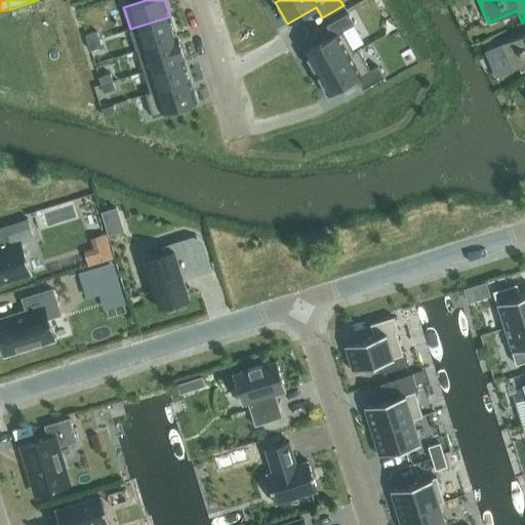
[(332,36),(304,52),(316,74),(354,52),(354,51),(342,31),(354,25),(348,13),(326,26),(332,36)]
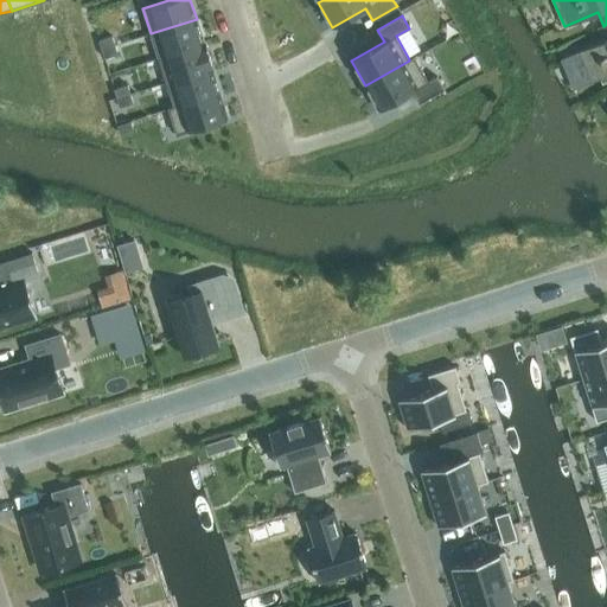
[(197,19),(151,33),(158,58),(204,44),(204,43),(197,19)]
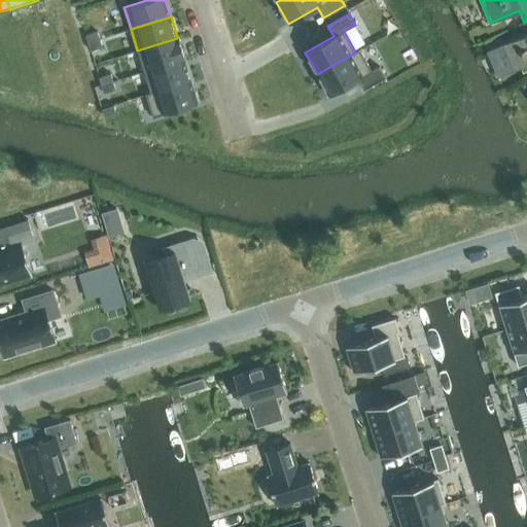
[(526,21),(524,23),(526,30),(526,34),(498,46),(510,73),(526,65),(526,21)]
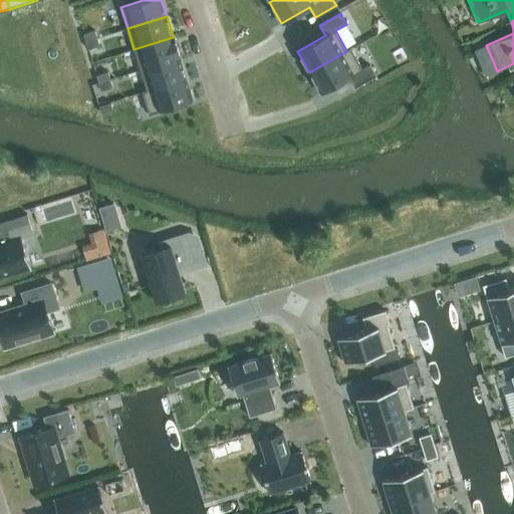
[(94,30),(83,34),(85,42),(97,38),(94,30)]
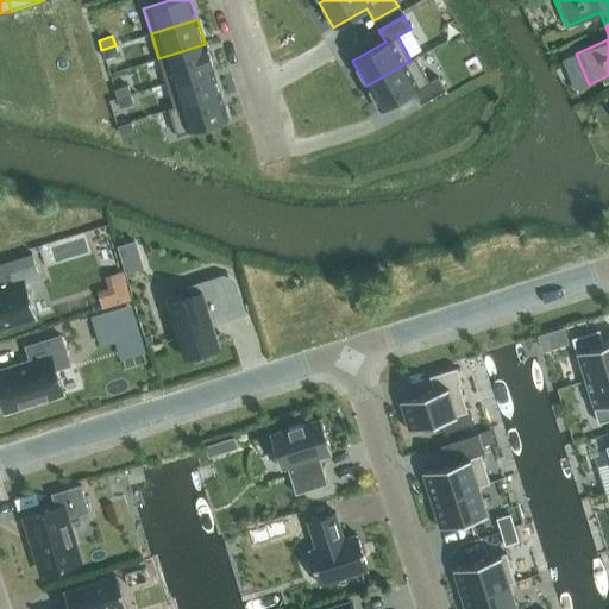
[(205,44),(158,58),(167,83),(213,68),(213,70),(214,69),(206,42),(205,43),(205,44)]
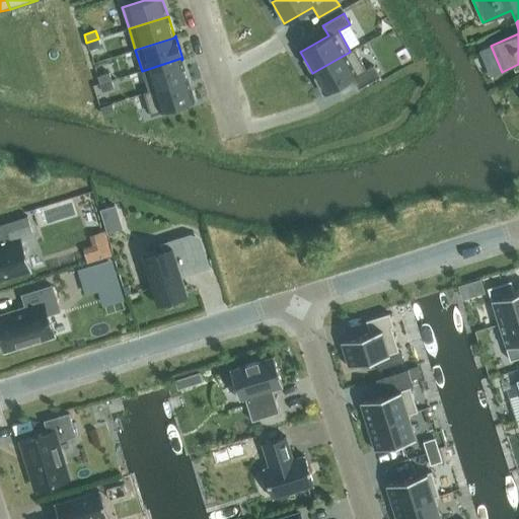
[(98,39),(86,43),(89,50),(100,47),(98,39)]
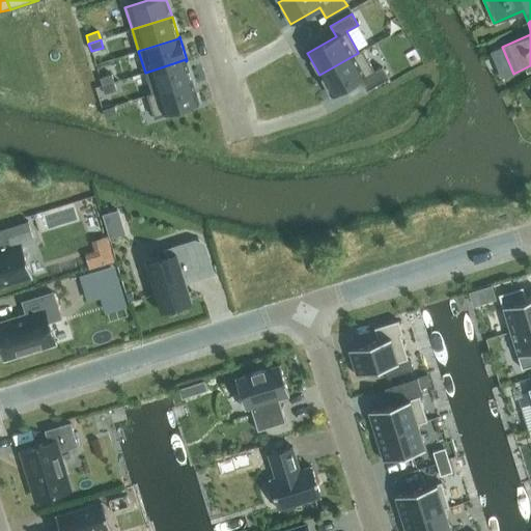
[(358,53),(319,75),(331,96),(360,80),(366,90),(388,78),(382,67),(374,72),(362,50),(358,52),(358,53)]
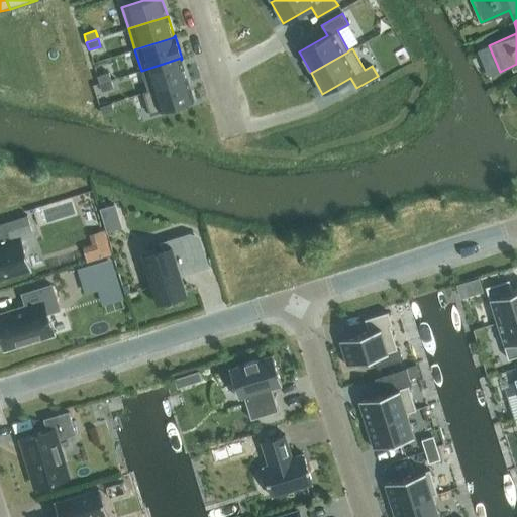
[(181,58),(141,71),(147,91),(187,79),(181,60),(181,58)]
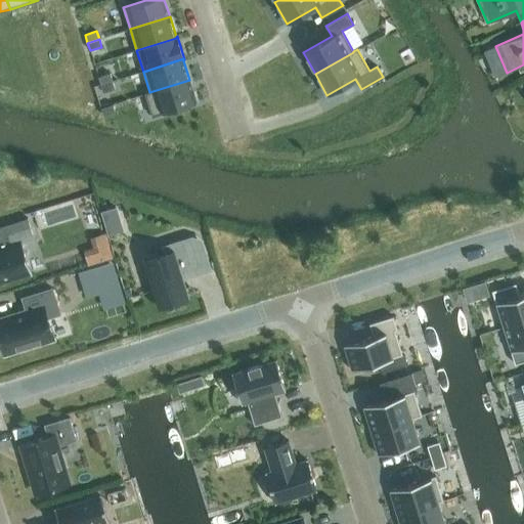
[(110,73),(98,77),(100,85),(113,81),(110,73)]
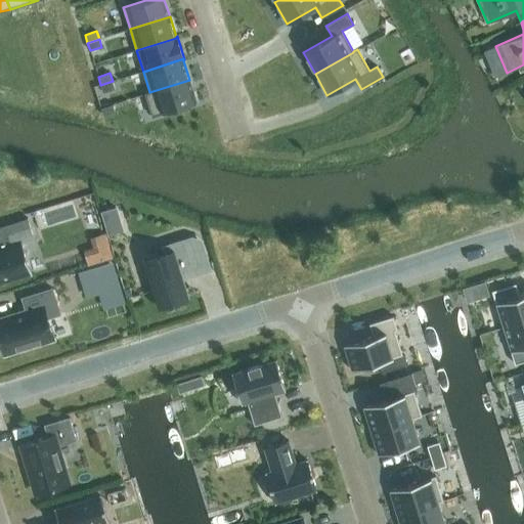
[(149,92),(144,93),(151,116),(197,102),(189,80),(149,92)]
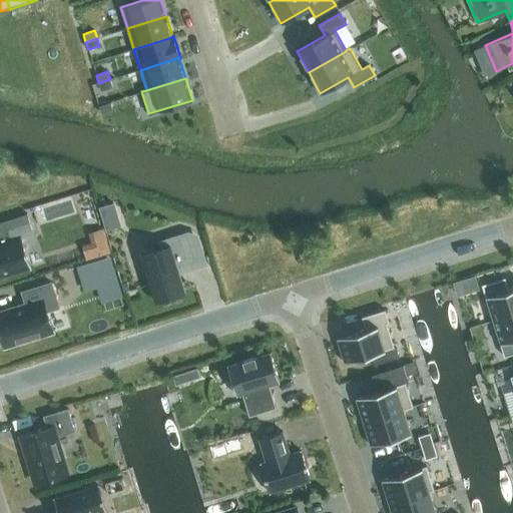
[(110,79),(98,83),(101,90),(112,87),(110,79)]
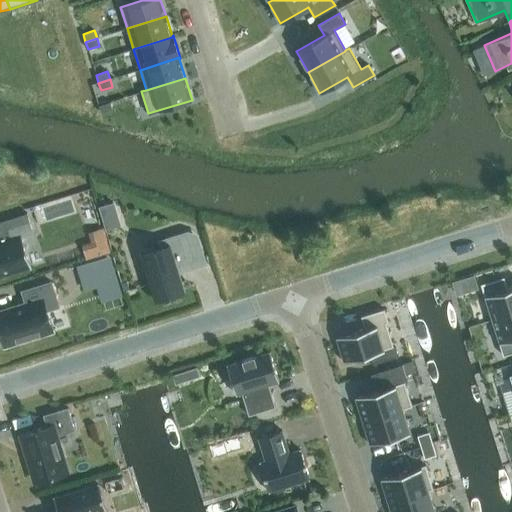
[(110,102),(99,105),(101,113),(113,109),(110,102)]
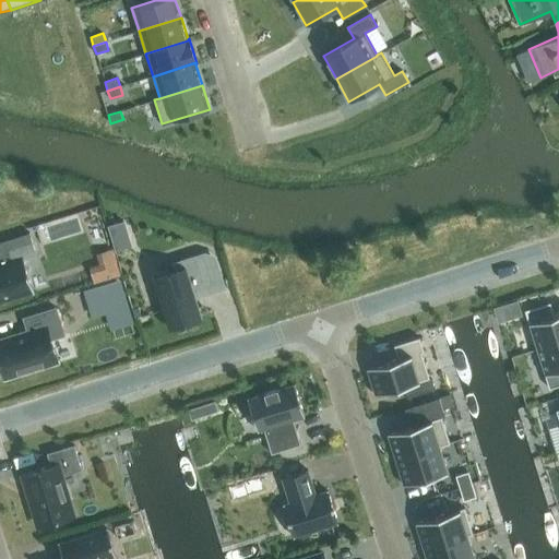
[(125,222),(108,227),(116,252),(132,248),(125,222)]
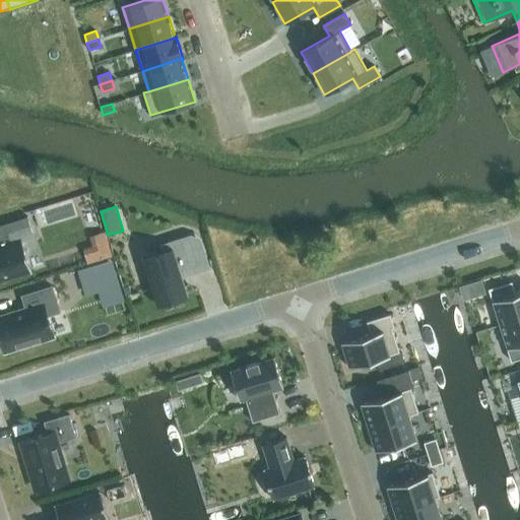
[(0,280),(29,271),(30,272),(31,272),(21,241),(34,237),(29,223),(27,216),(0,224),(0,232),(4,245),(0,245),(0,280)]
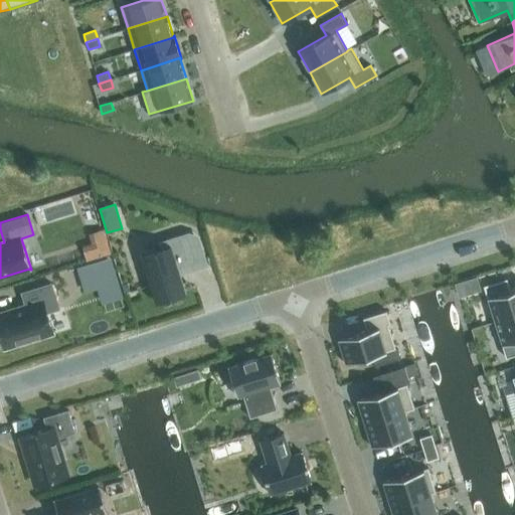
[(102,248),(84,253),(87,261),(110,253),(103,230),(97,232),(102,248)]
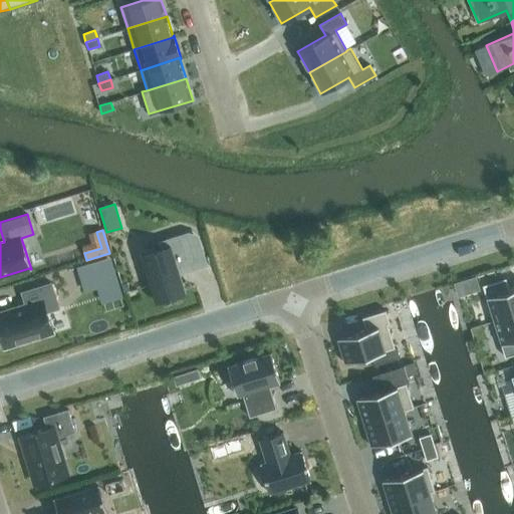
[(161,249),(142,255),(156,301),(184,292),(179,274),(176,266),(193,261),(184,233),(158,241),(161,249)]
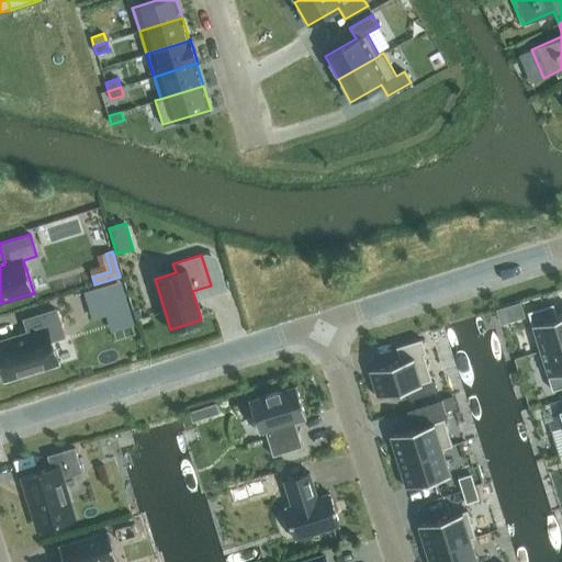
[(121,289),(88,300),(93,318),(108,314),(127,307),(121,289)]
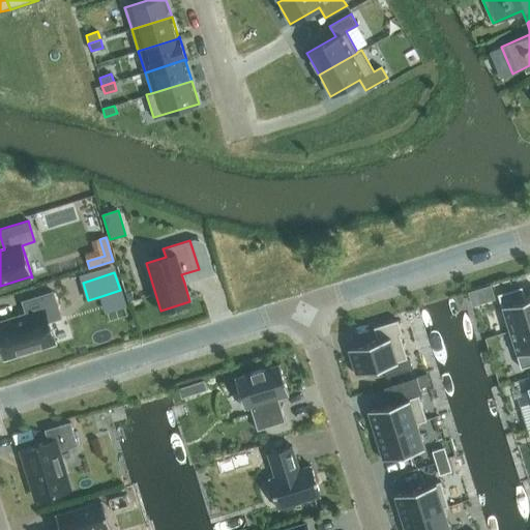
[(490,286),(481,289),(484,300),(494,298),(490,286)]
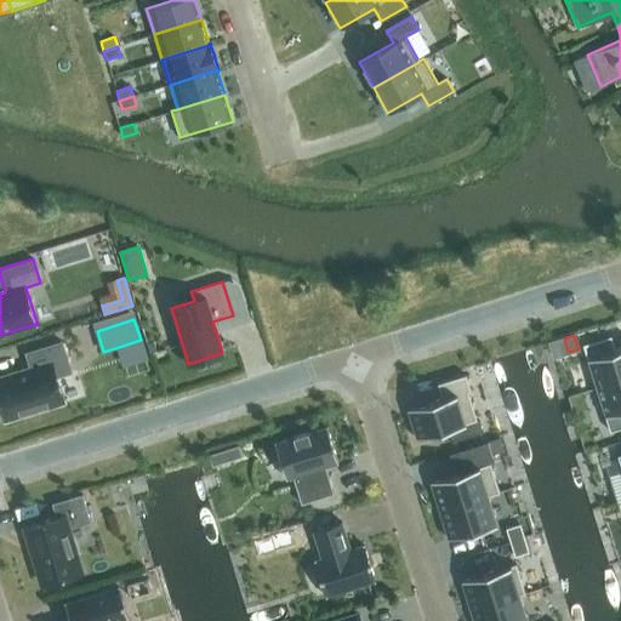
[(597,388),(620,380),(620,348),(615,351),(611,336),(582,345),(597,388)]
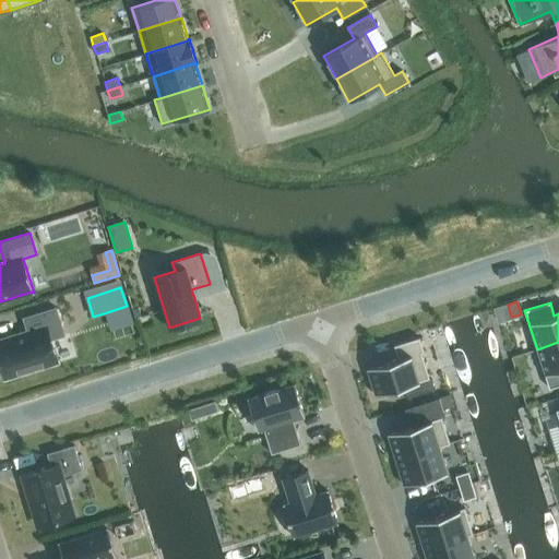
[(28,332),(0,341),(0,364),(4,378),(25,370),(26,372),(40,368),(39,366),(58,360),(51,339),(64,335),(56,308),(23,318),(28,332)]
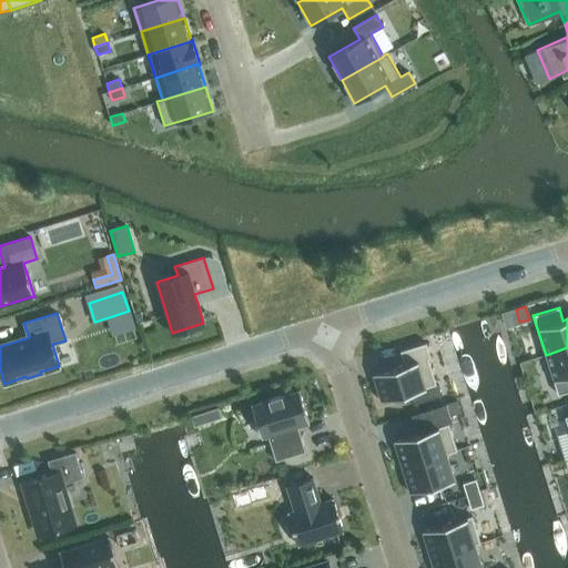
[(141,314),(135,316),(138,325),(144,323),(141,314)]
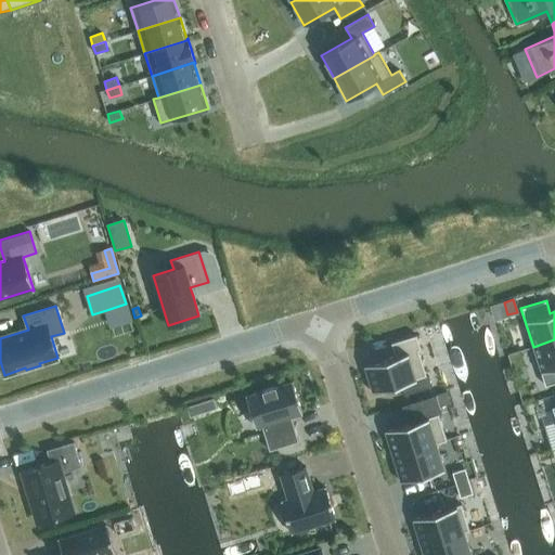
[(395,356),(364,365),(373,392),(426,375),(418,350),(421,349),(416,335),(391,343),(395,356)]
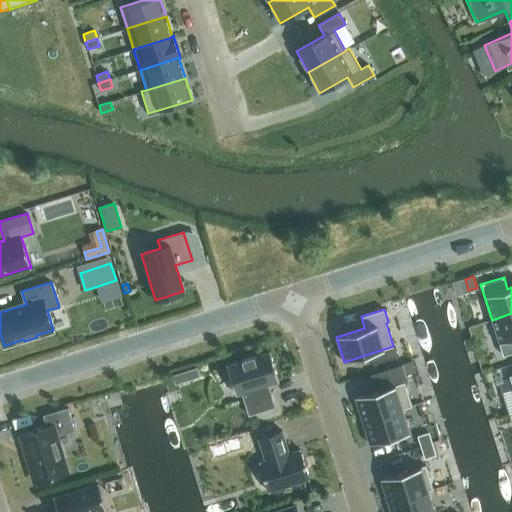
[(511,313),(492,320),(503,356),(511,352),(511,313)]
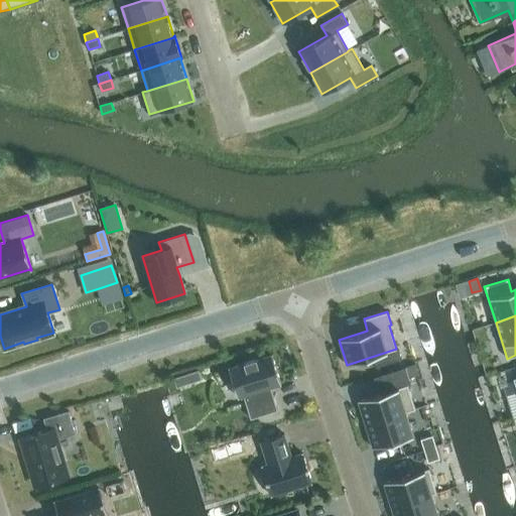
[(272,355),(228,368),(237,397),(243,395),(250,418),(277,410),(270,387),(281,383),(272,355)]
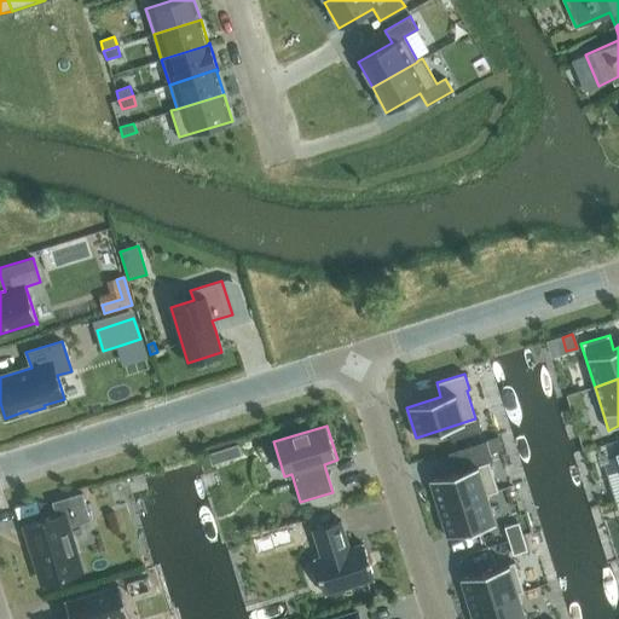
[(238,445),(226,449),(230,461),(242,457),(238,445)]
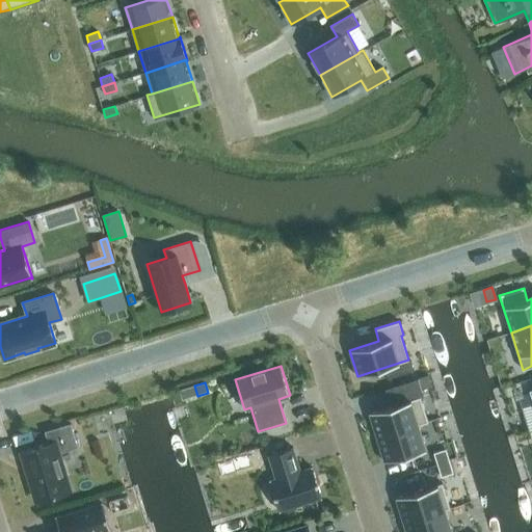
[(398,403),(369,413),(376,437),(419,424),(419,425),(428,422),(421,398),(423,397),(419,383),(395,391),(398,403)]
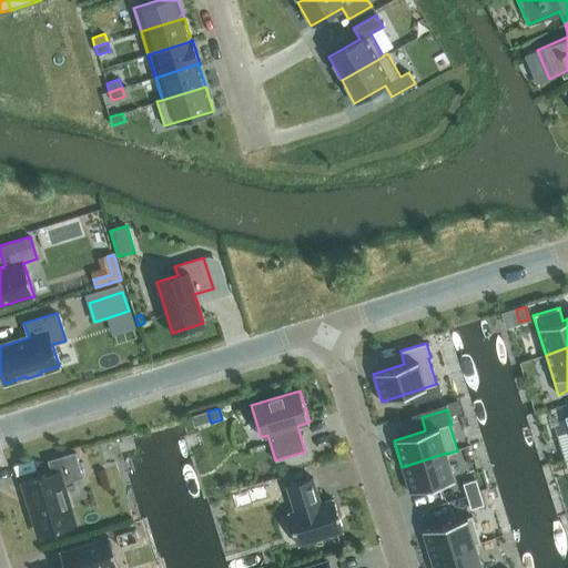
[(52,473),(23,482),(40,535),(74,524),(62,484),(83,477),(75,452),(48,460),(52,473)]
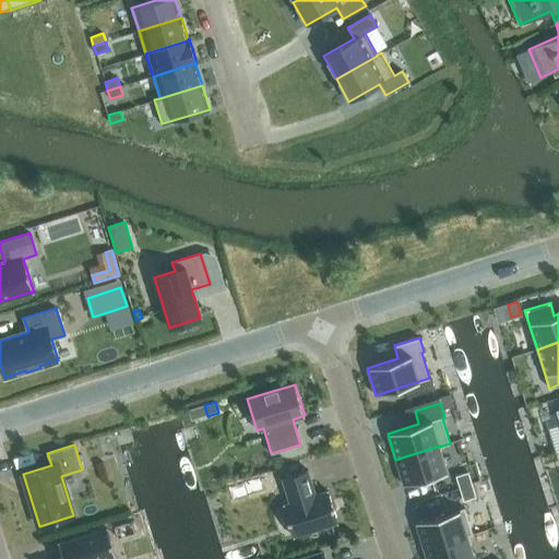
[(440,445),(395,460),(404,486),(448,472),(440,447),(440,445)]
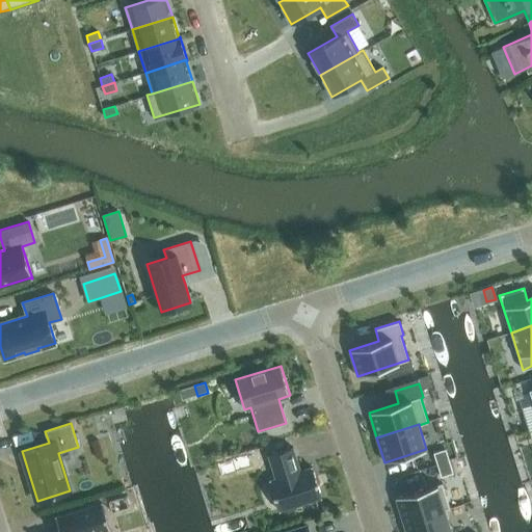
[(269,480),(278,510),(321,497),(312,467),(300,471),(292,447),(268,454),(275,478),(269,480)]
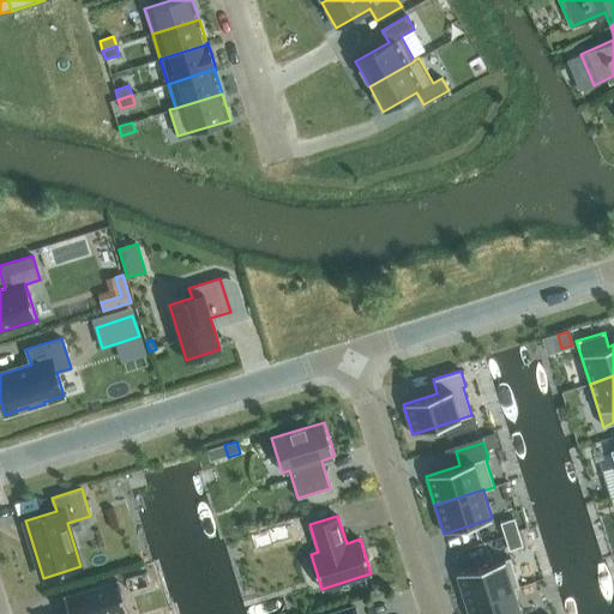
[(515,518),(500,523),(505,536),(518,531),(515,518)]
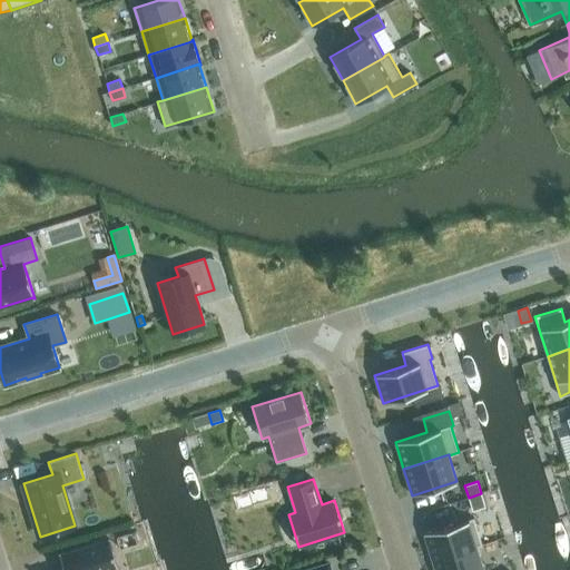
[(481,493),(469,498),(473,510),(485,507),(481,493)]
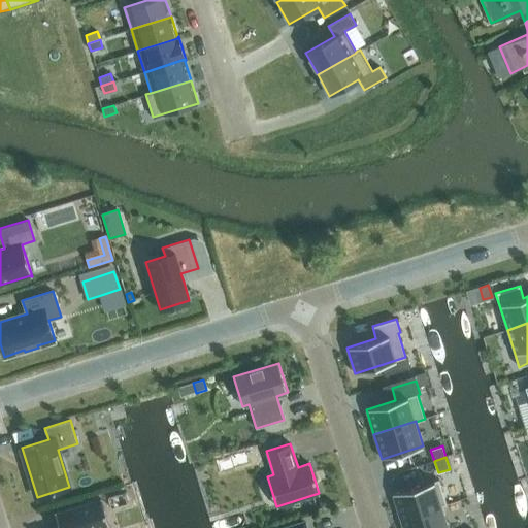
[(438,479),(392,494),(400,518),(441,505),(442,505),(447,504),(438,479)]
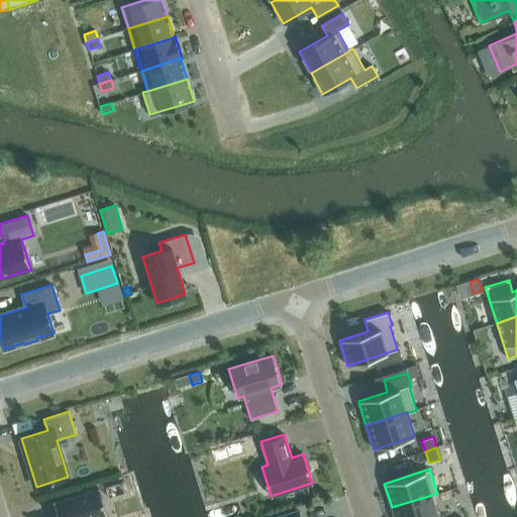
[(60,516),(59,516),(103,516),(109,515),(100,488),(66,499),(55,502),(60,516)]
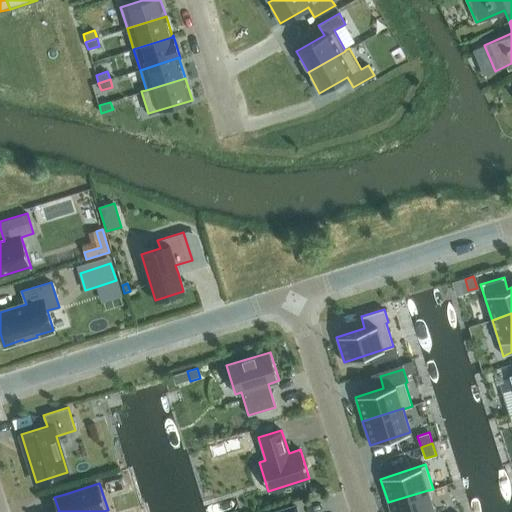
[(428,490),(388,502),(390,511),(435,511),(429,490),(428,490)]
